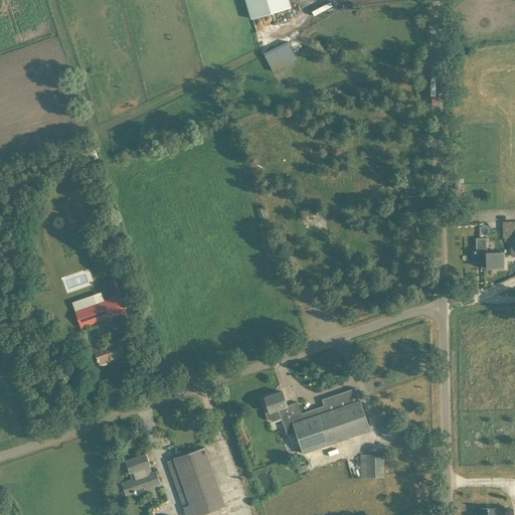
[(244,0),(250,19),(291,7),(289,0),(244,0)]
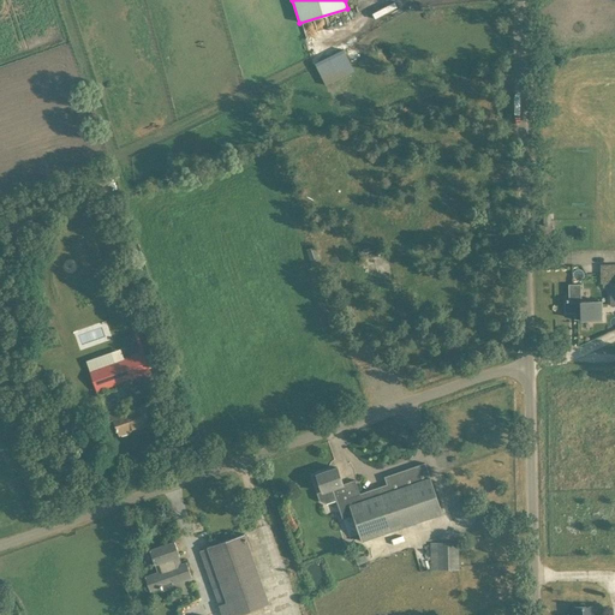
[(329,85),(358,71),(346,48),(317,63),(329,85)]
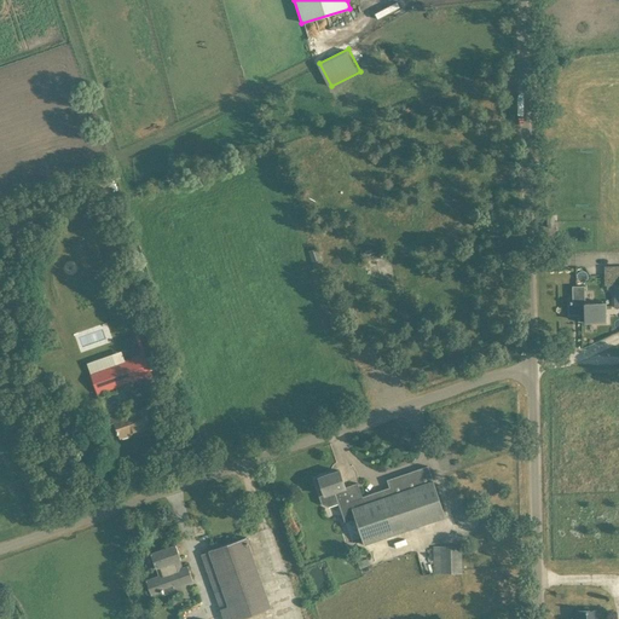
[(317,248),(308,252),(313,266),(322,264),(317,248)]
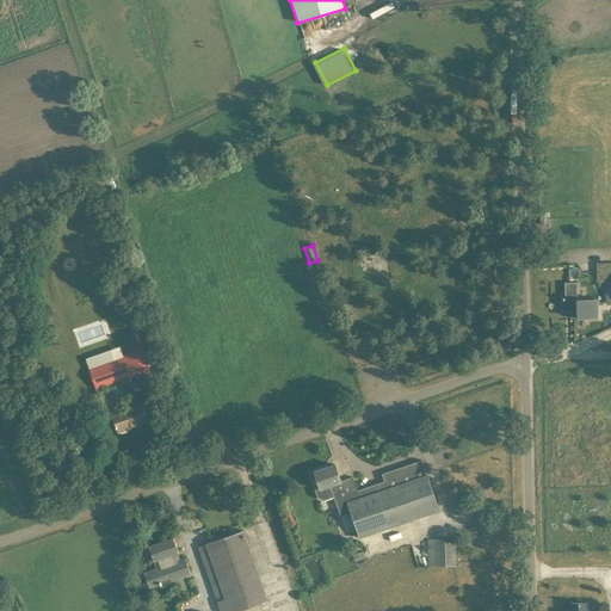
[(360,251),(362,258),(376,254),(375,247),(360,251)]
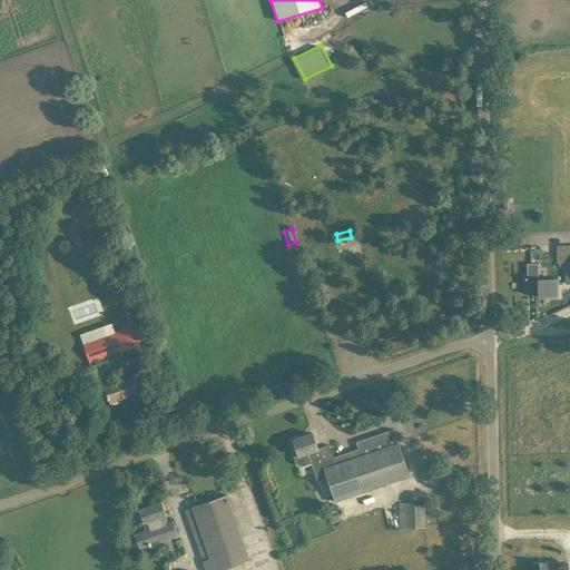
[(569,245),(568,245),(557,246),(558,263),(569,262),(569,245)]
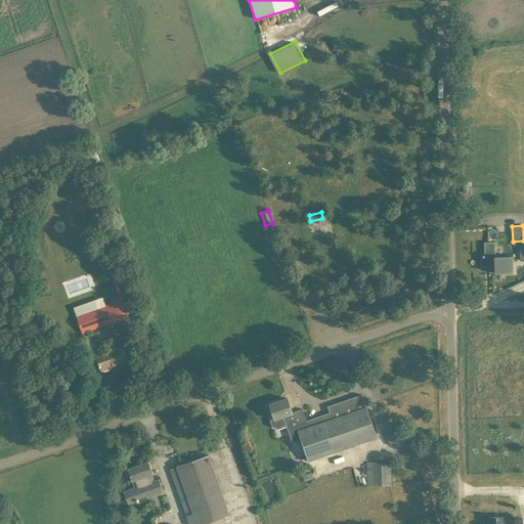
[(513,272),(513,257),(495,257),(495,242),(484,243),(485,255),(483,255),(483,257),(481,257),(481,267),(489,267),(490,273),(495,272),(513,272)]
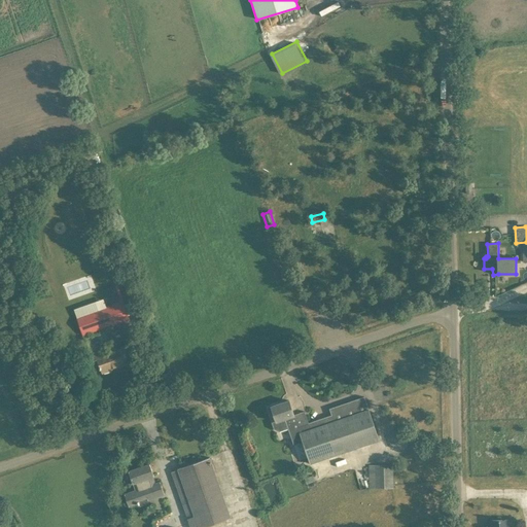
[(105,288),(108,297),(112,295),(115,305),(111,306),(99,310),(77,318),(83,336),(106,327),(108,327),(110,332),(114,331),(112,325),(130,319),(128,312),(118,284),(105,288)]
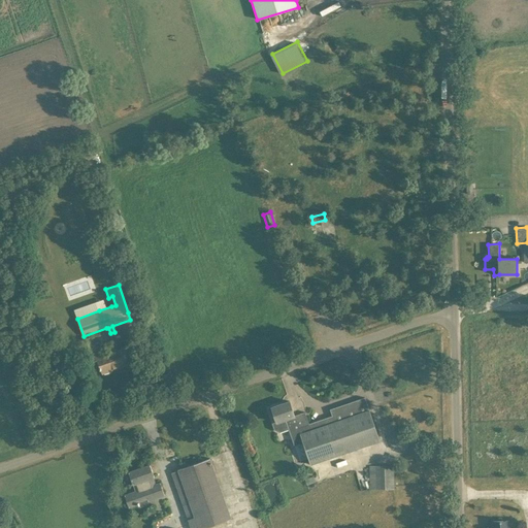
[(117,343),(119,349),(101,355),(101,353),(87,357),(91,367),(100,364),(100,366),(99,367),(100,369),(101,369),(103,373),(130,364),(122,341),(117,343)]
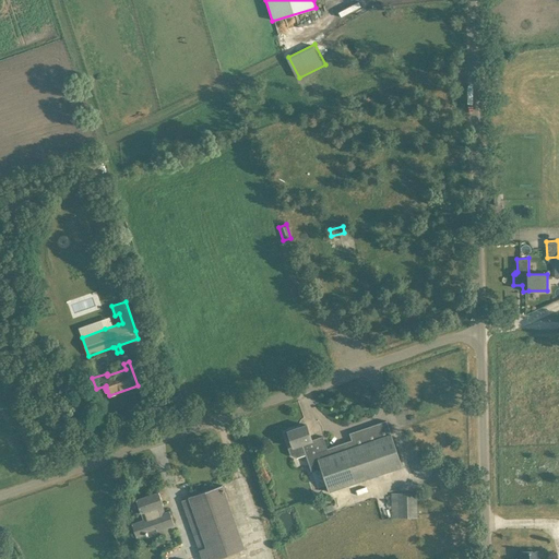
[(352,440),(328,449),(316,452),(321,468),(329,491),(392,471),(403,466),(387,420),(349,433),(352,440)]
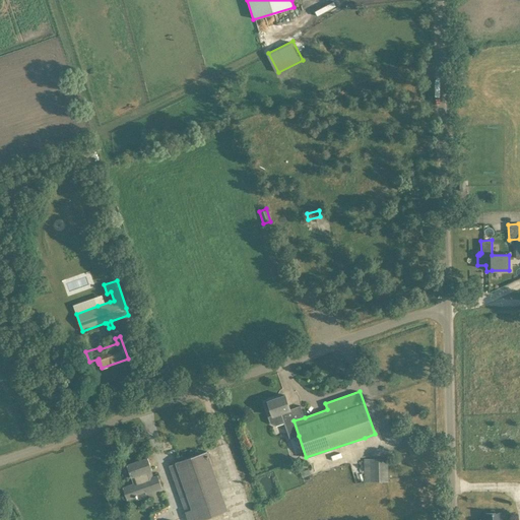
[(305,417),(301,406),(290,409),(285,395),(268,401),(272,415),(281,412),(289,439),(299,436),(294,420),(305,417)]
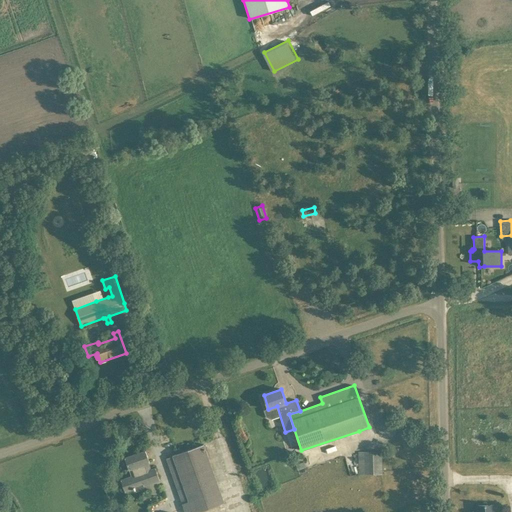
[(224,502),(207,454),(203,444),(173,455),(173,456),(167,458),(170,467),(186,511),(194,511),(197,511),(224,502)]
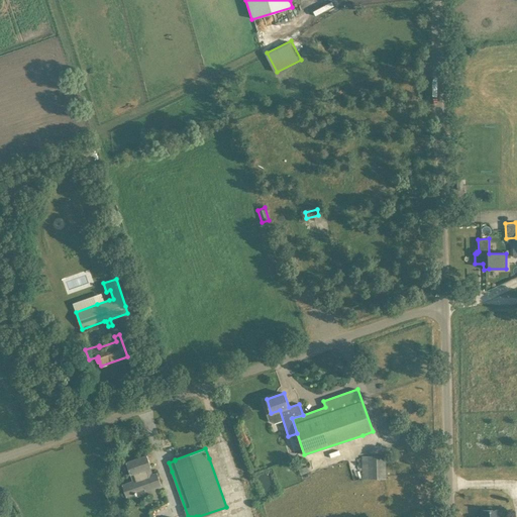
[(148,469),(151,468),(147,455),(126,462),(130,475),(132,475),(134,481),(123,485),(127,498),(137,494),(136,492),(144,489),(145,491),(162,485),(158,473),(151,476),(148,469)]
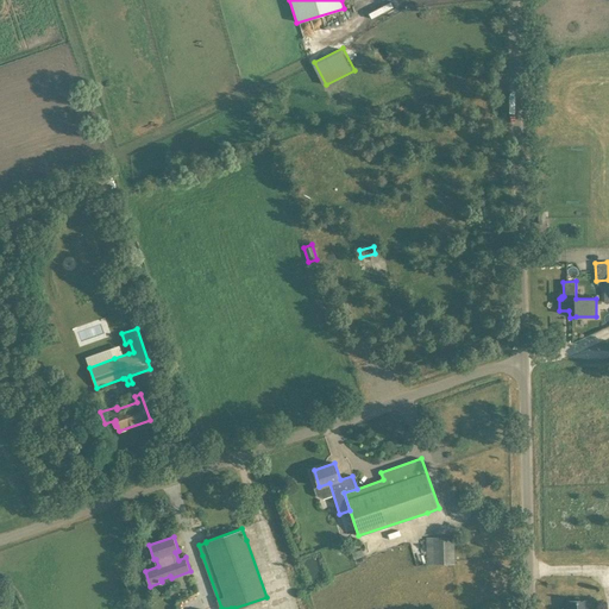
[(454,564),(453,537),(427,538),(427,565),(454,564)]
